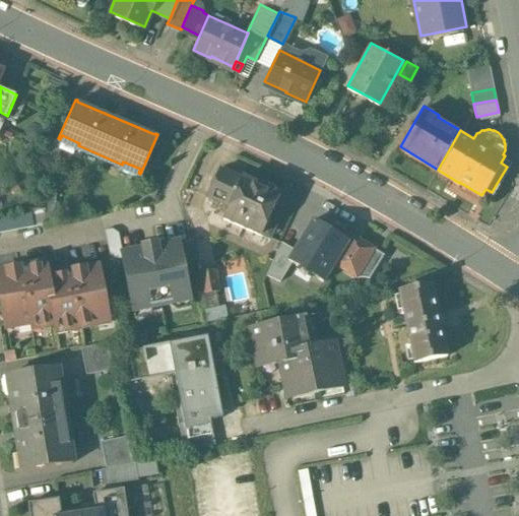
[(241,176),(219,167),(207,194),(229,203),(223,215),(261,233),(279,191),(276,189),(275,188),(275,187),(275,186),(274,186),(273,185),(273,184),(272,183),(271,183),(270,183),(269,182),(268,182),(267,182),(266,183),(265,183),(264,183),(263,184),(242,174),(241,176)]
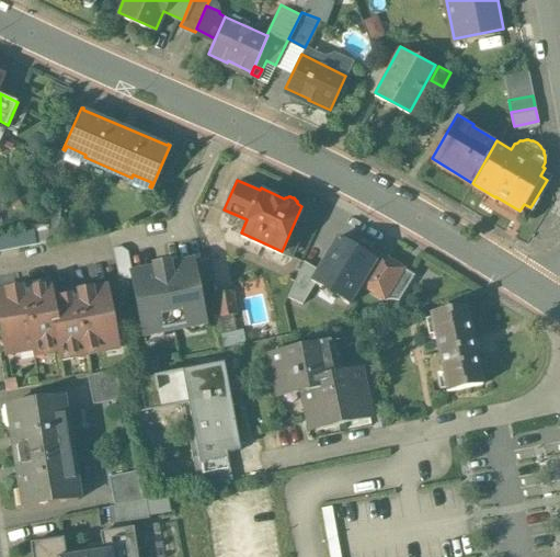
[(32,227),(0,232),(0,247),(35,241),(32,227)]
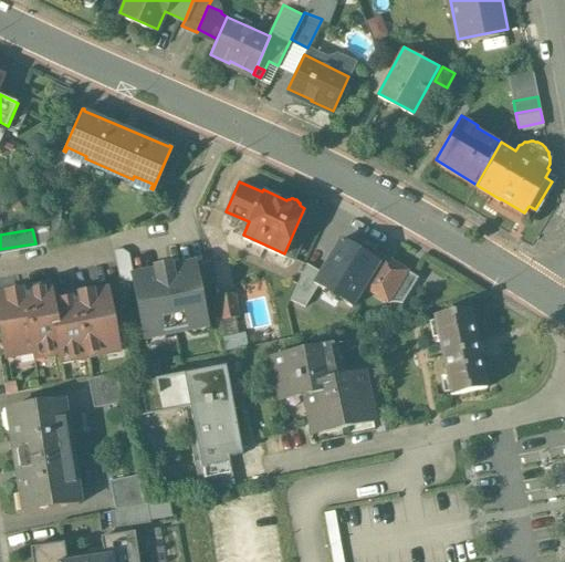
[(353,304),(365,284),(380,259),(379,259),(342,236),(322,269),(314,281),(318,283),(353,304)]
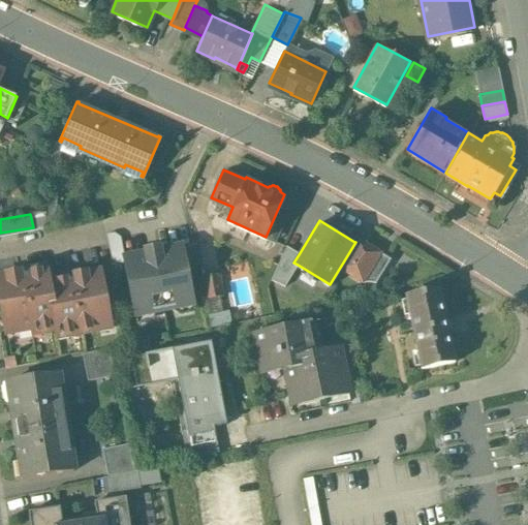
[(392,256),(358,236),(354,242),(355,242),(341,266),(363,279),(377,280),(392,256)]
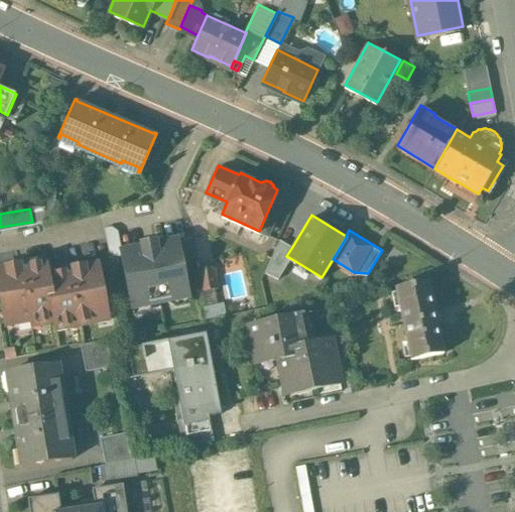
[(187,288),(177,237),(157,241),(156,235),(146,237),(137,238),(138,245),(118,249),(129,300),(187,288)]
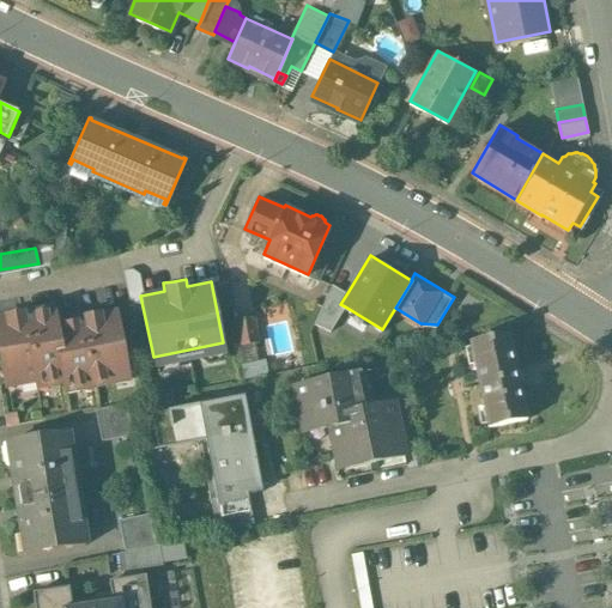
[(349,291),(333,281),(315,321),(332,328),(345,306),(340,304),(349,291)]
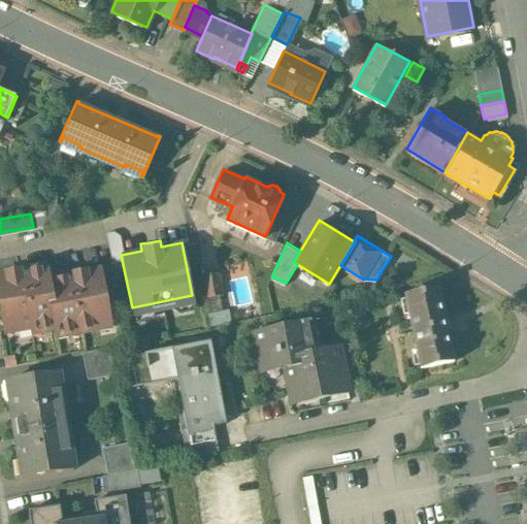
[(20,269),(20,267),(13,268),(7,270),(7,271),(0,272),(0,299),(1,300),(2,306),(0,310),(0,320),(6,324),(15,322),(17,328),(38,324),(45,328),(57,326),(57,330),(67,328),(68,332),(100,326),(99,320),(109,318),(100,268),(87,270),(87,269),(80,270),(74,271),(74,272),(48,277),(46,264),(20,269)]
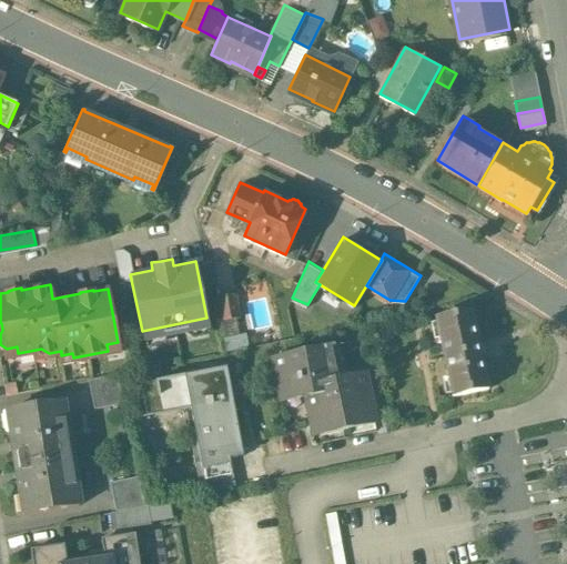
[(235,292),(218,295),(222,318),(240,314),(235,292)]
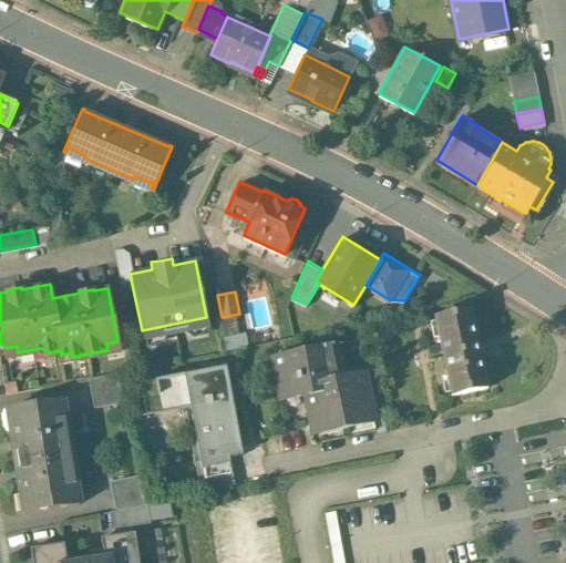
[(471,307),(435,314),(452,392),(487,385),(479,346),(471,307)]
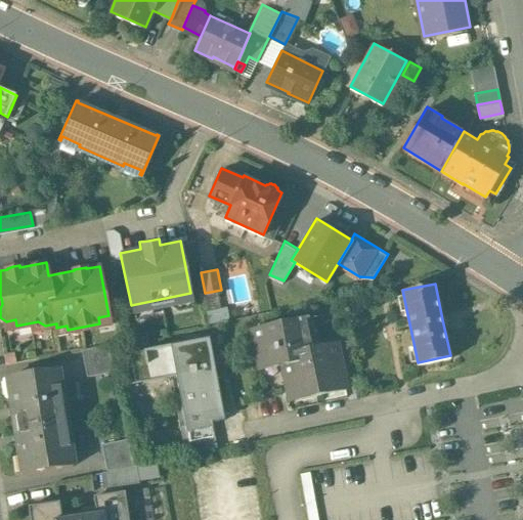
[(226,304),(207,310),(210,321),(229,316),(226,304)]
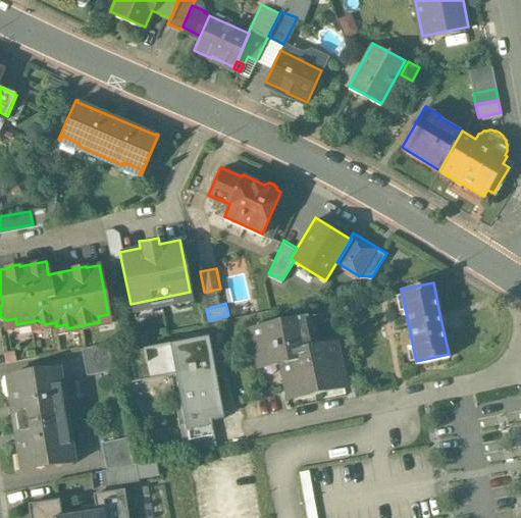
[(307,313),(251,325),(260,365),(281,361),(290,398),(345,386),(334,339),(313,344),(312,337),(307,313)]
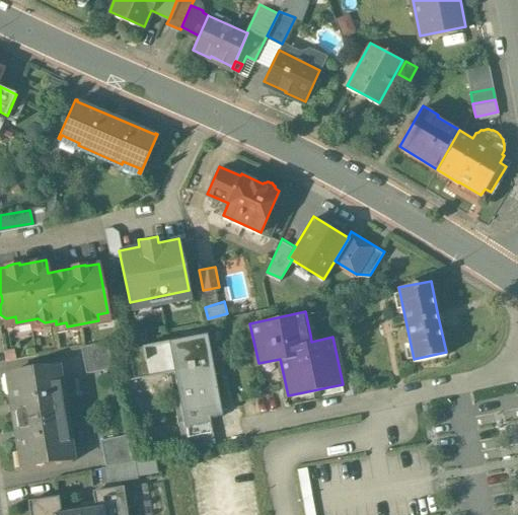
[(207,333),(129,348),(135,377),(174,370),(183,419),(183,421),(210,416),(217,414),(214,394),(218,393),(207,333)]
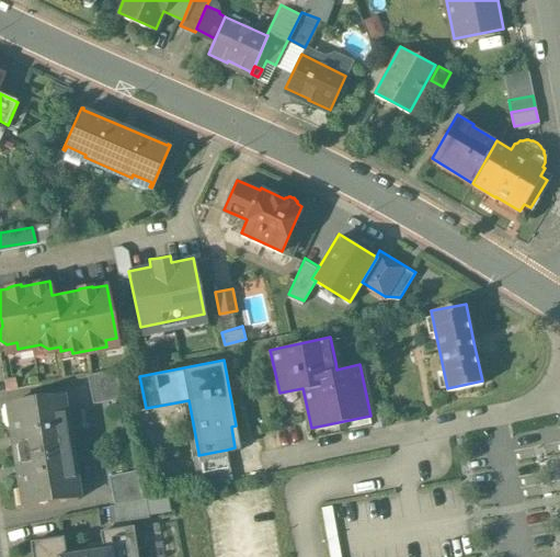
[(115,367),(88,372),(93,401),(121,396),(115,367)]
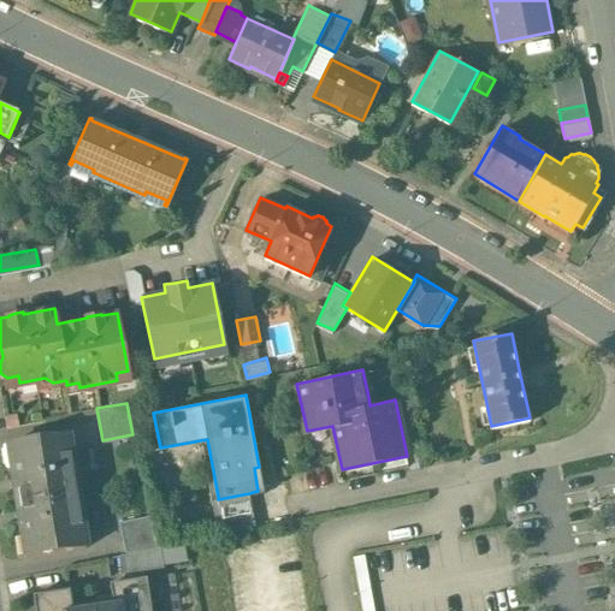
[(67,432),(9,442),(27,552),(86,543),(67,432)]
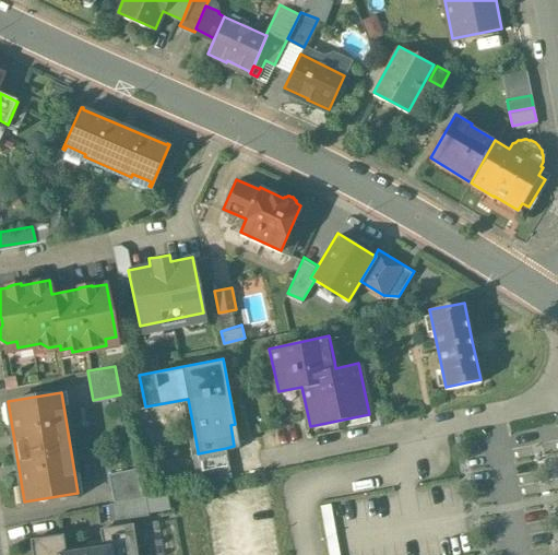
[(198,453),(198,451),(192,452),(198,482),(232,475),(226,448),(198,453)]
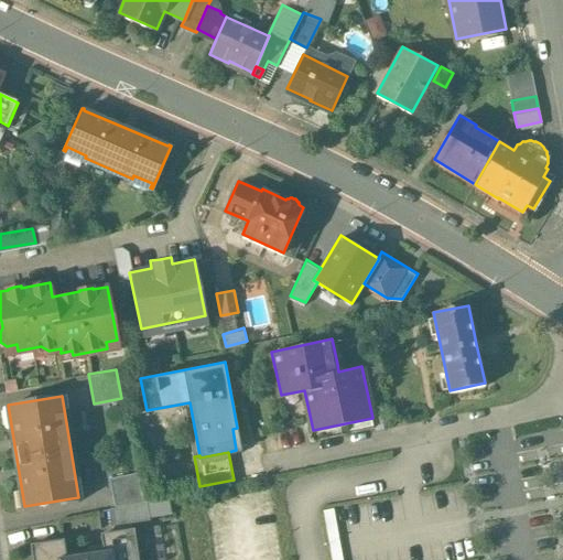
[(137,469),(109,475),(115,504),(143,498),(137,469)]
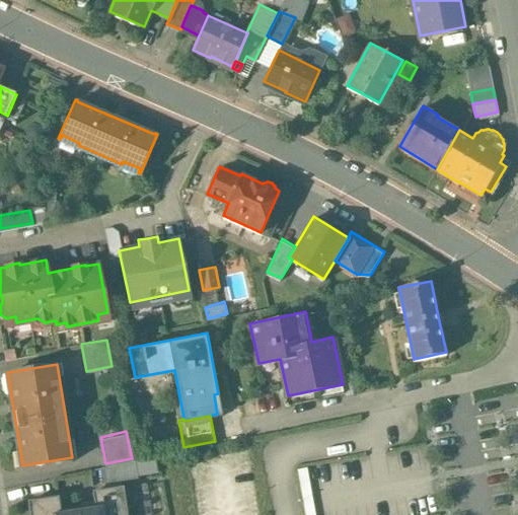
[(59,495),(27,499),(29,514),(128,514),(124,485),(92,490),(95,506),(78,509),(62,511),(59,495)]
